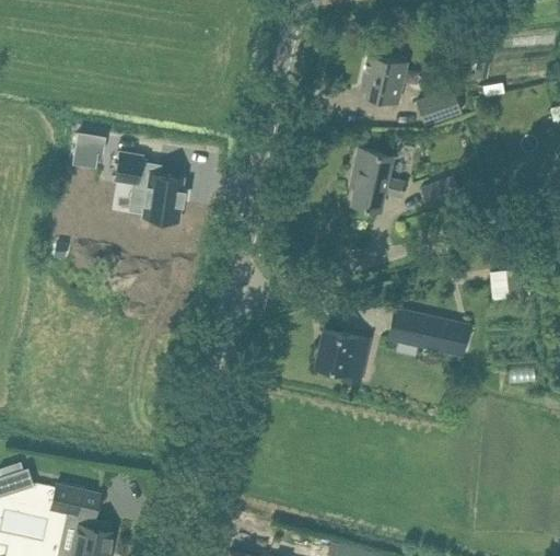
[(372,94),(371,101),(397,106),(407,64),(368,56),(359,92),(372,94)]
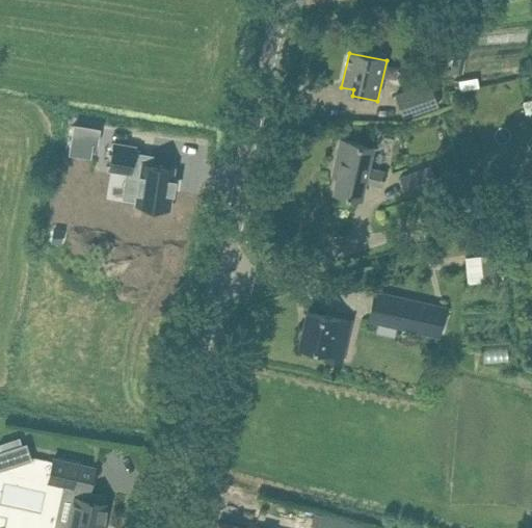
[(430,86),(395,99),(402,121),(437,108),(430,86)]
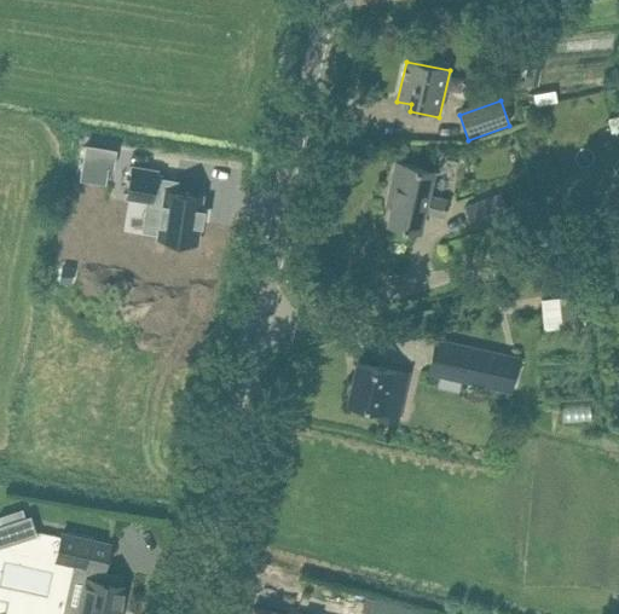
[(86,149),(80,184),(105,189),(109,172),(114,173),(117,154),(86,149)]
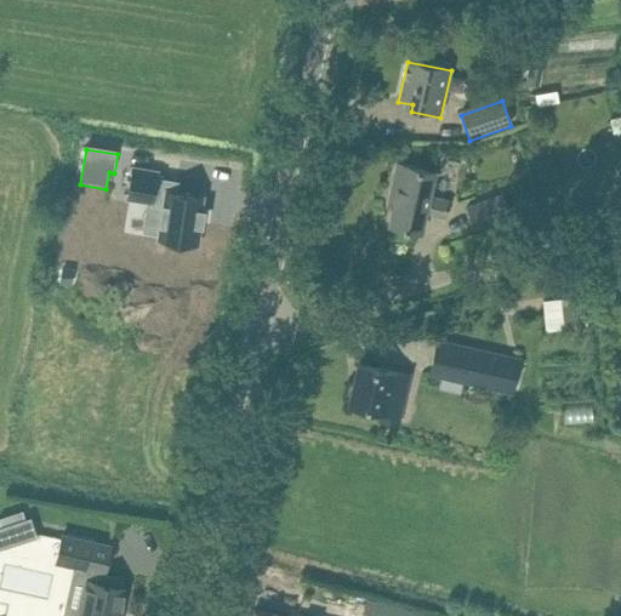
[(445,221),(449,205),(428,200),(434,175),(398,166),(392,192),(398,193),(389,229),(421,235),(425,216),(445,221)]
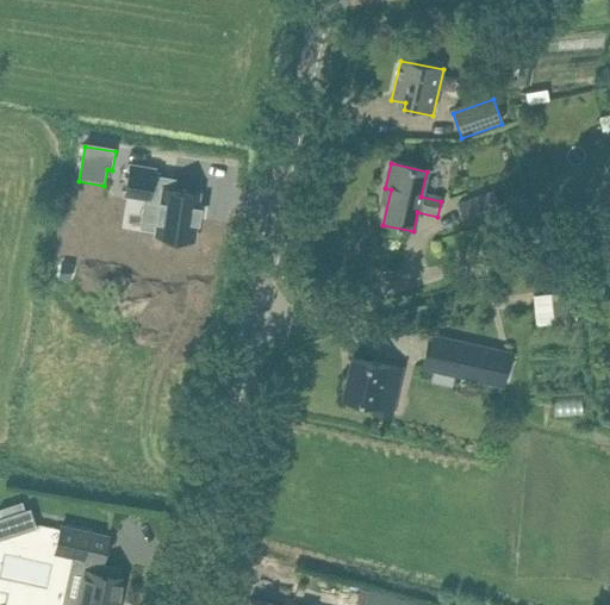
[(154,173),(130,168),(125,197),(147,201),(147,207),(161,210),(156,237),(194,243),(199,210),(197,210),(199,195),(172,192),(174,182),(153,179),(154,173)]
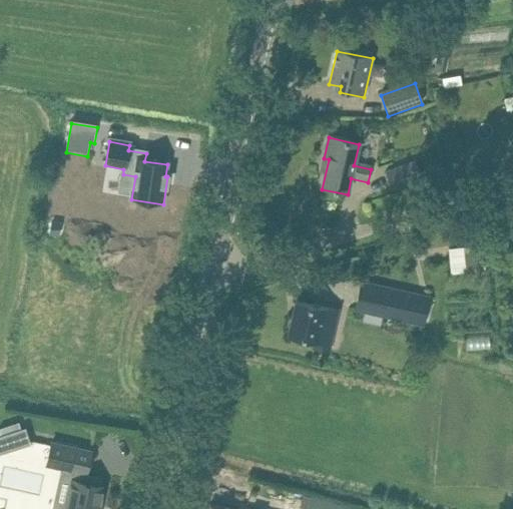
[(386,174),(392,191),(422,180),(415,163),(386,174)]
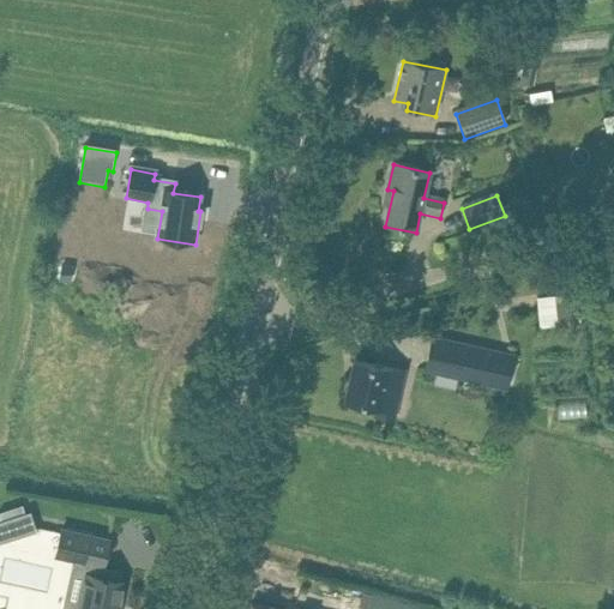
[(577,297),(536,296),(535,326),(576,329),(577,297)]
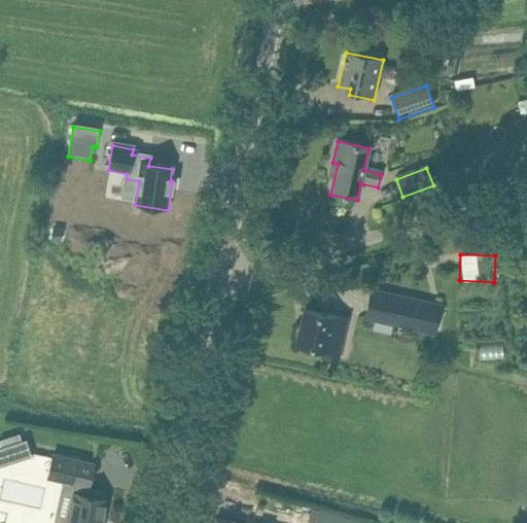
[(372,292),(365,321),(434,337),(441,309),(372,292)]
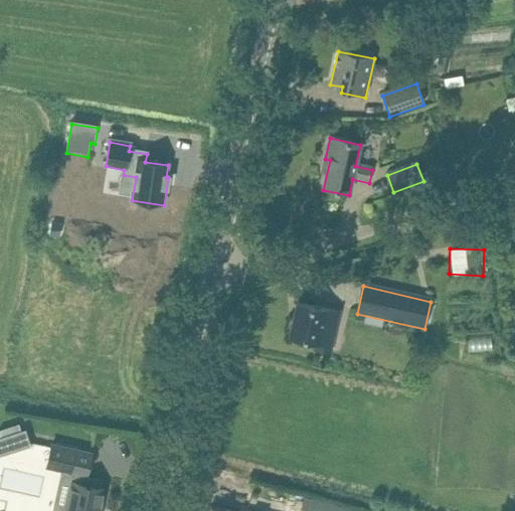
[(339,315),(297,305),(290,338),(315,344),(314,351),(330,355),(339,315)]
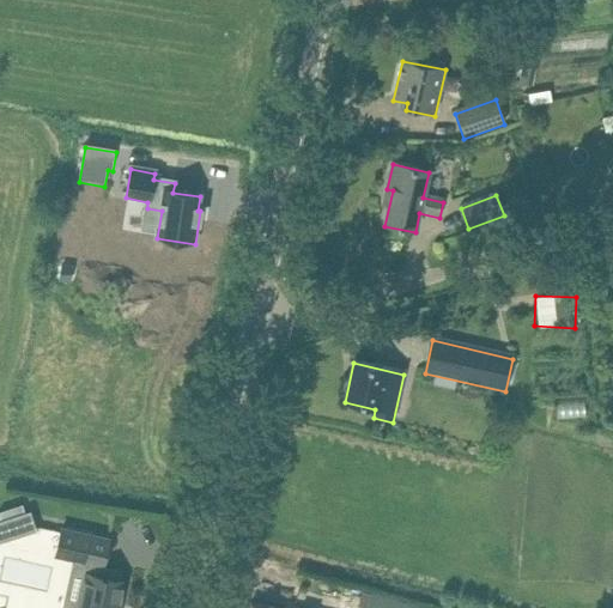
[(29,516),(6,523),(11,540),(34,533),(29,516)]
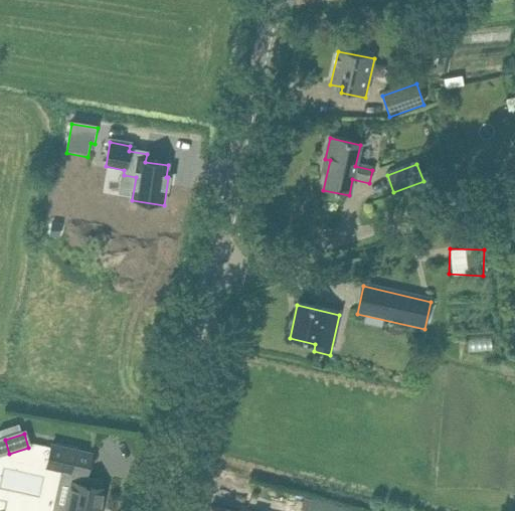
[(52,447),(46,470),(61,473),(74,476),(86,478),(92,456),(52,447)]
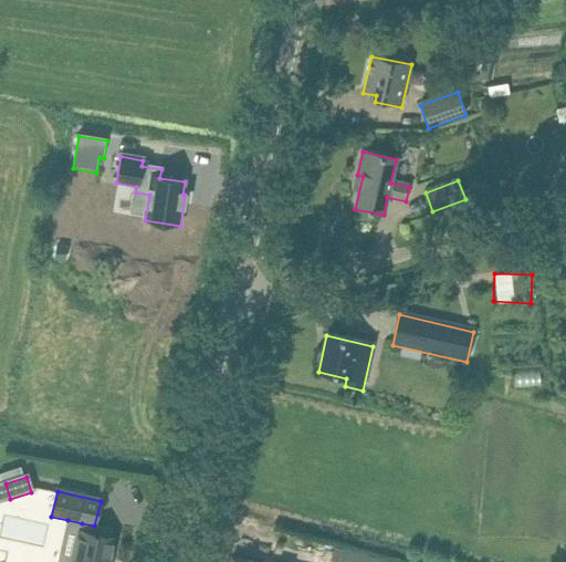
[(60,558),(59,561),(109,561),(114,540),(107,539),(109,531),(94,528),(94,526),(82,523),(73,561),(60,558)]
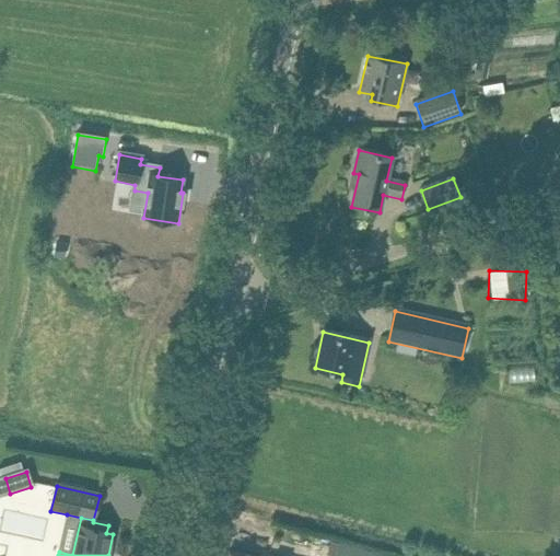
[(375,555),(339,545),(336,555),(375,555)]
